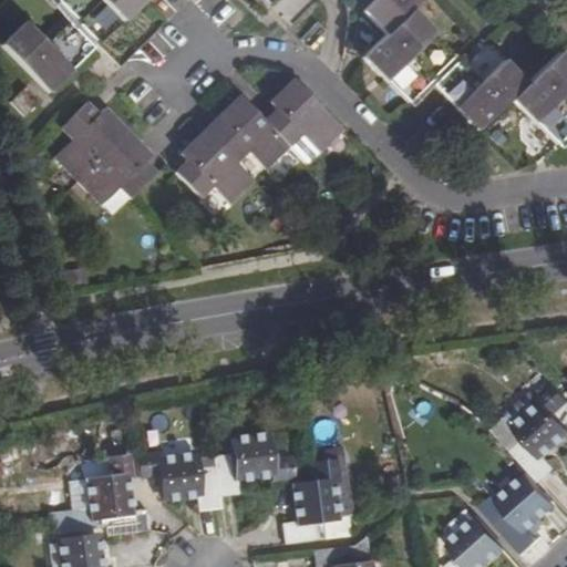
[(53,0),(98,44),(142,0),(53,0)]
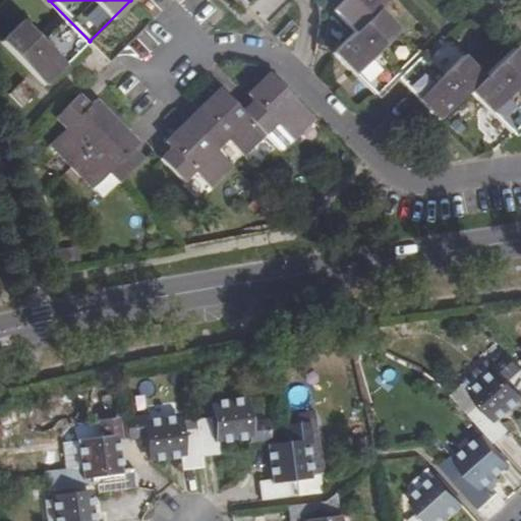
[(330,54),(371,97),(415,54),(373,11),(385,0),(342,0),(331,11),(351,33),(330,54)]
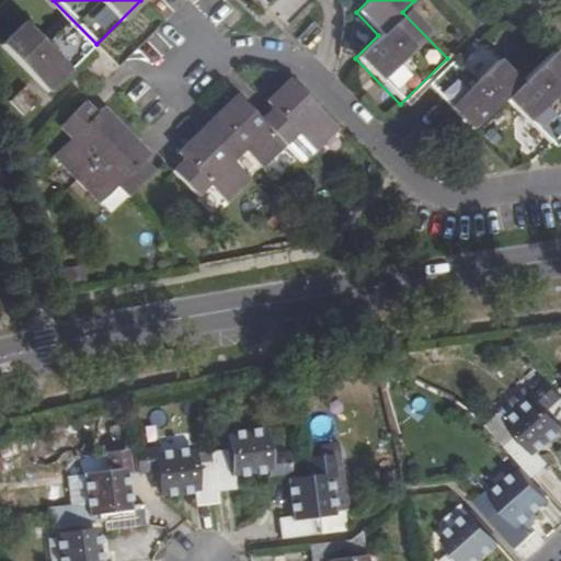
[(1,46),(46,93),(92,48),(67,23),(45,45),(25,24),(1,46)]
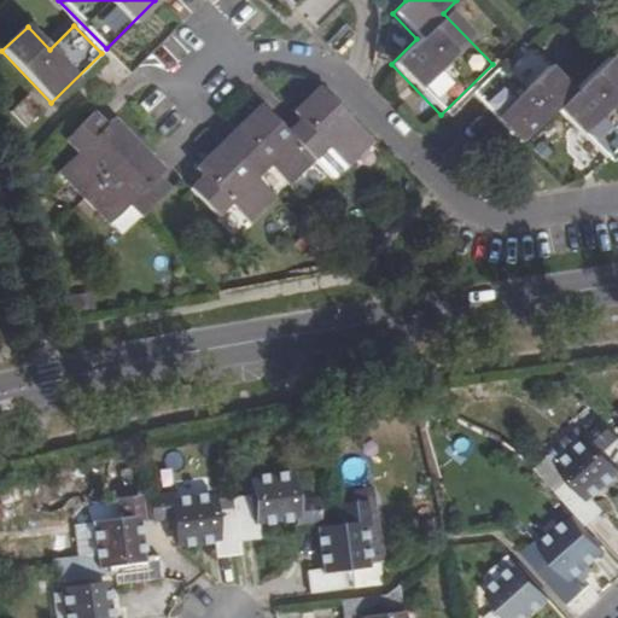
[(546,117),(594,168),(617,144),(617,86),(598,65),(570,92),(546,68),(520,93),(497,70),(472,94),(519,143),(546,117)]
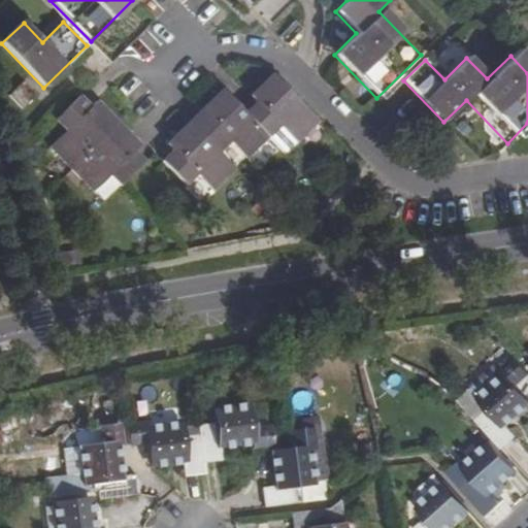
[(161,163),(184,185),(194,174),(210,192),(233,170),(216,153),(228,140),(244,158),(266,137),(283,155),(294,144),(317,122),(272,77),(260,89),(265,94),(243,113),(223,93),(189,126),(178,136),(184,140),(161,163)]
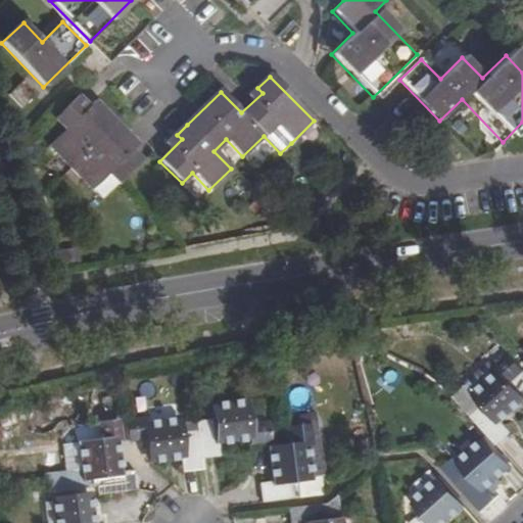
[(7,97),(19,110),(34,96),(21,83),(7,97)]
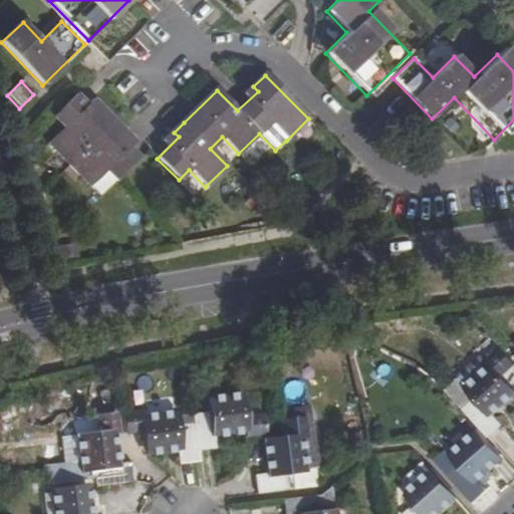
[(67,166),(88,188),(105,171),(115,182),(139,160),(117,139),(121,135),(110,123),(101,112),(97,116),(75,93),(52,116),(63,127),(46,144),(67,166)]
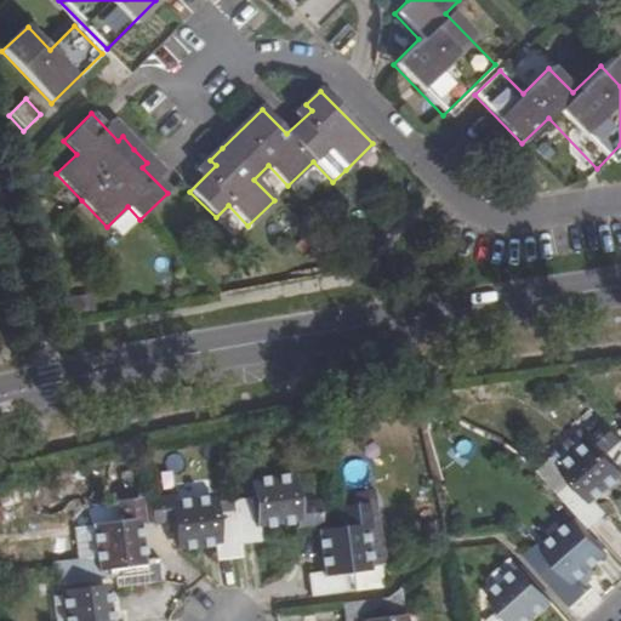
[(594,443),(590,437),(598,428),(584,410),(556,436),(577,460),(594,443)]
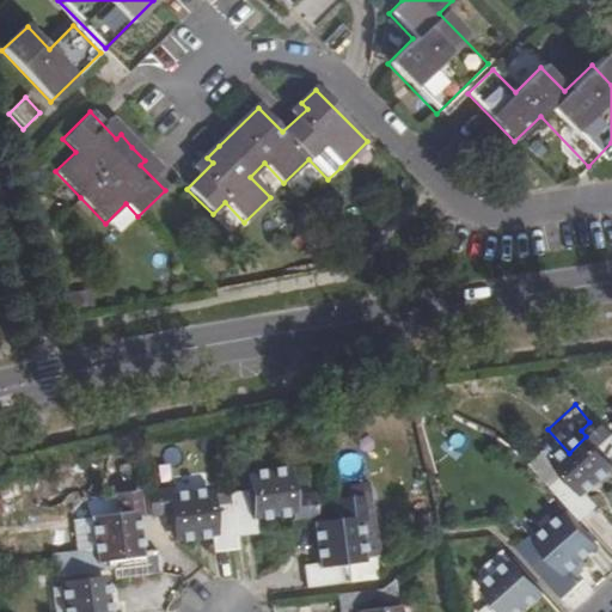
[(611,464),(611,463),(599,447),(611,435),(611,430),(598,415),(589,422),(581,430),(586,436),(569,453),(548,429),(520,452),(551,488),(579,519),(595,506),(585,490),(611,464)]
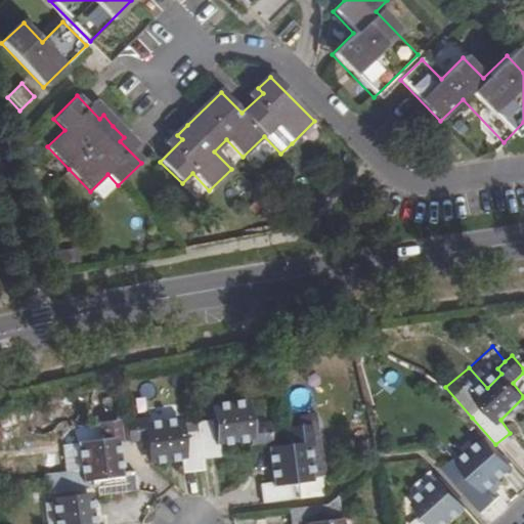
[(247,406),(213,410),(214,421),(197,423),(198,433),(202,461),(220,459),(218,442),(250,437),(251,445),(270,443),(267,425),(251,426),(247,406)]
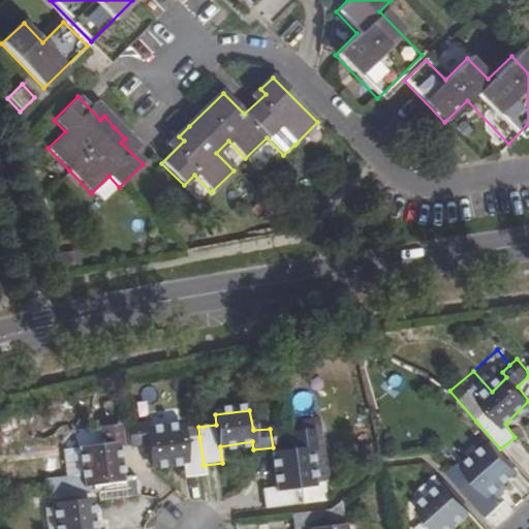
[(319,481),(311,417),(280,423),(281,426),(292,433),(311,432),(314,452),(306,453),(310,483),(319,481)]
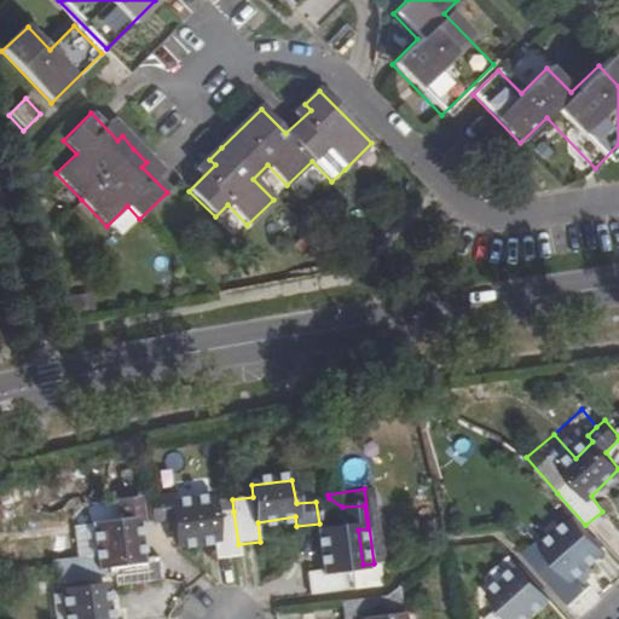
[(149,498),(151,522),(174,520),(177,543),(214,541),(215,556),(239,554),(238,544),(233,512),(212,514),(210,502),(172,507),(171,496),(149,498)]
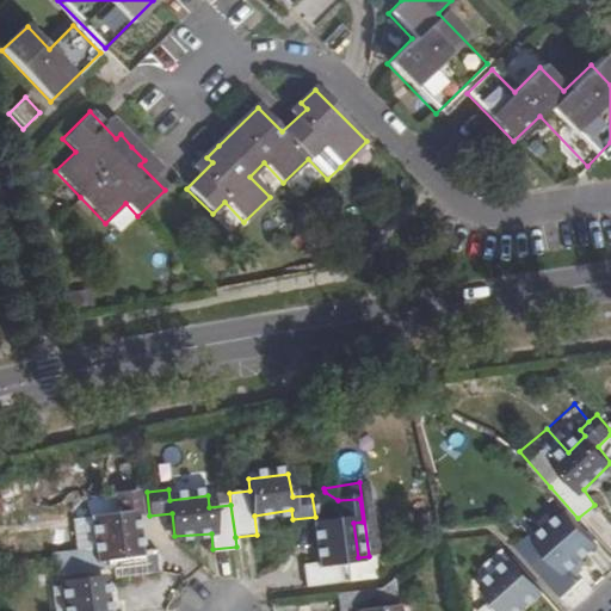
[(139,495),(116,498),(118,520),(96,523),(100,559),(112,559),(113,566),(116,578),(158,573),(155,553),(139,554),(134,520),(141,519),(139,495)]
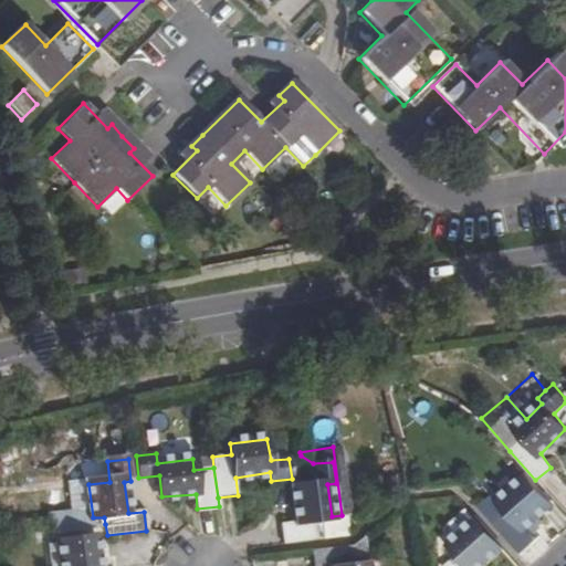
[(332,516),(327,484),(336,483),(333,462),(313,463),(316,484),(294,488),(297,522),(280,525),(282,545),(321,540),(350,536),(347,515),(342,515),(332,516)]
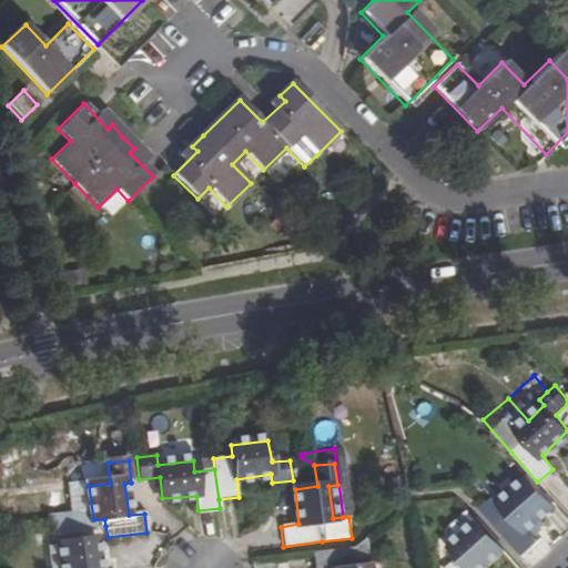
[(530,479),(503,504),(509,511),(494,525),(521,556),(537,543),(526,529),(554,506),(530,479)]
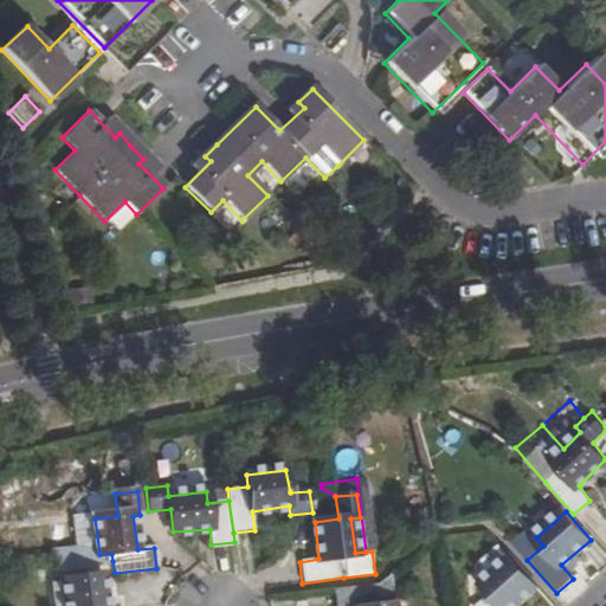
[(81,548),(56,552),(62,569),(113,561),(111,554),(100,554),(85,556),(81,548)]
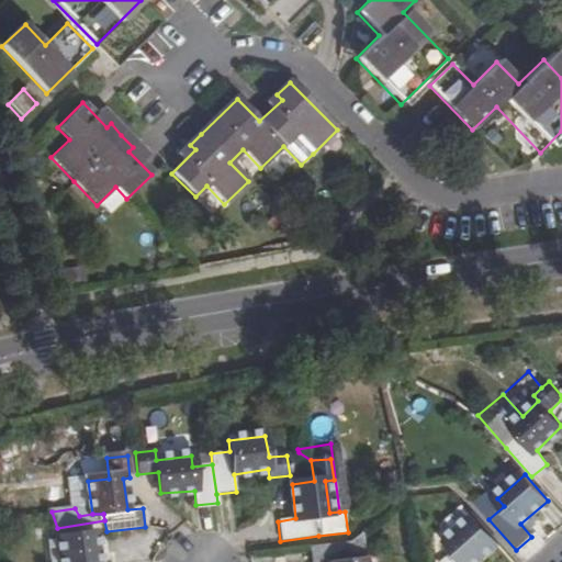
[(475,518),(448,541),(454,550),(440,561),(473,561),(496,542),(475,518)]
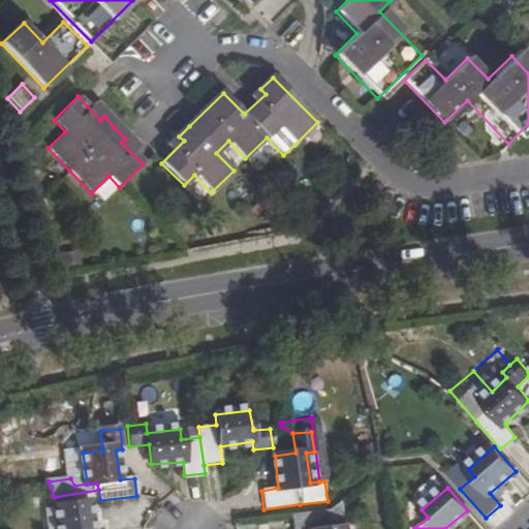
[(90,528),(86,500),(53,506),(56,528),(90,528)]
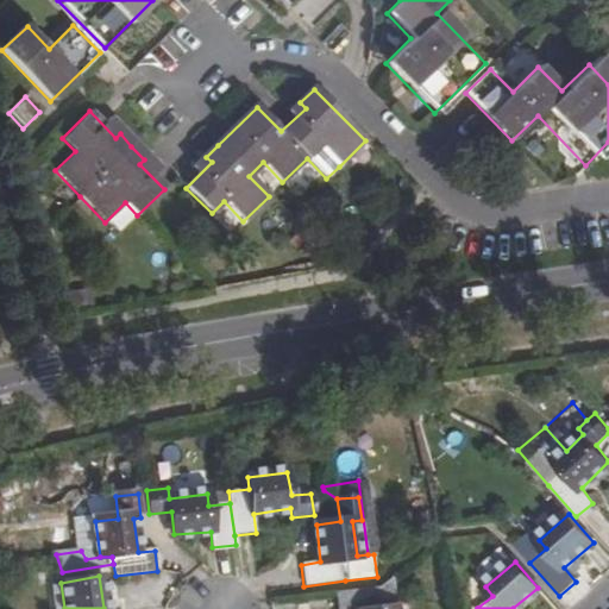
[(380,586),(339,592),(340,608),(395,608),(395,607),(383,608),(380,586)]
